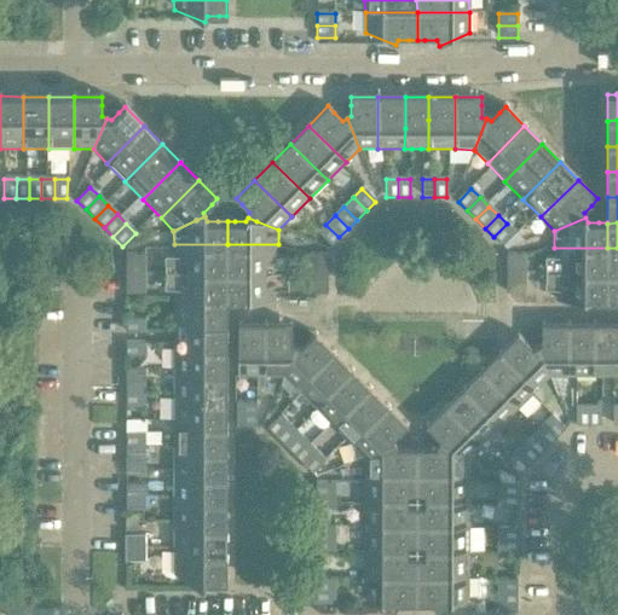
[(494,237),(503,247),(515,233),(507,224),(494,237)]
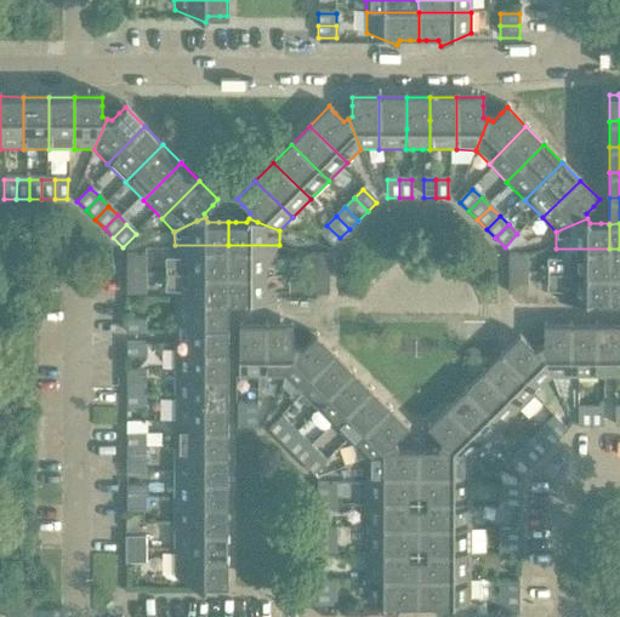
[(331,247),(340,238),(326,226),(318,234),(331,247)]
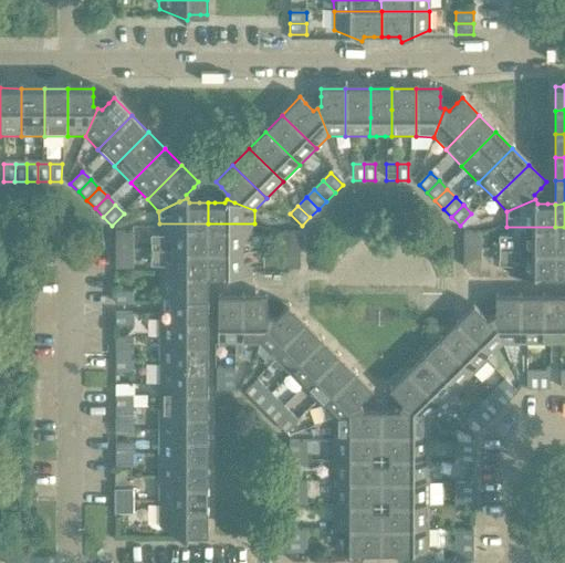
[(159,236),(150,236),(150,251),(208,251),(208,223),(159,223),(159,236)]
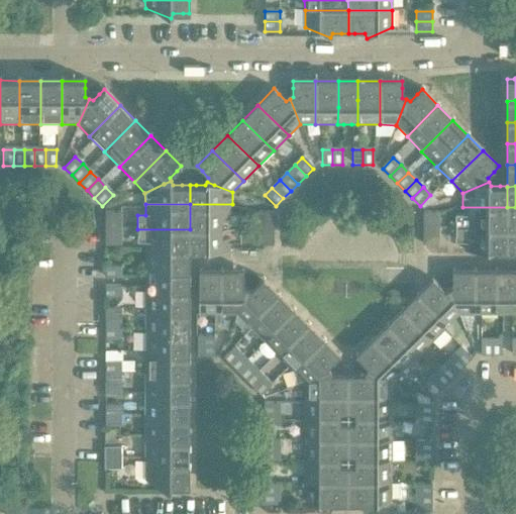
[(232,204),(190,204),(190,229),(240,229),(240,216),(232,216),(232,204)]
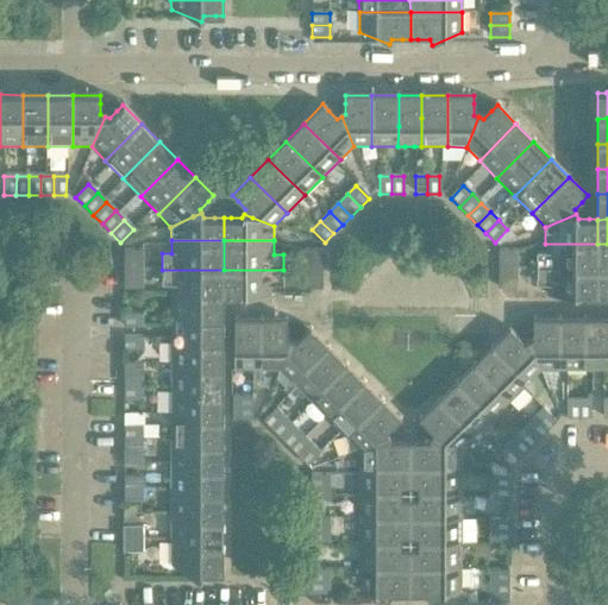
[(545,254),(537,254),(537,269),(597,269),(597,244),(545,244),(545,254)]
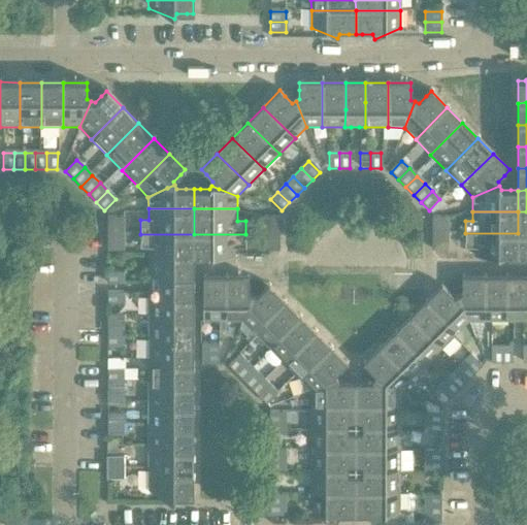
[(526,211),(518,211),(518,233),(526,233),(526,211)]
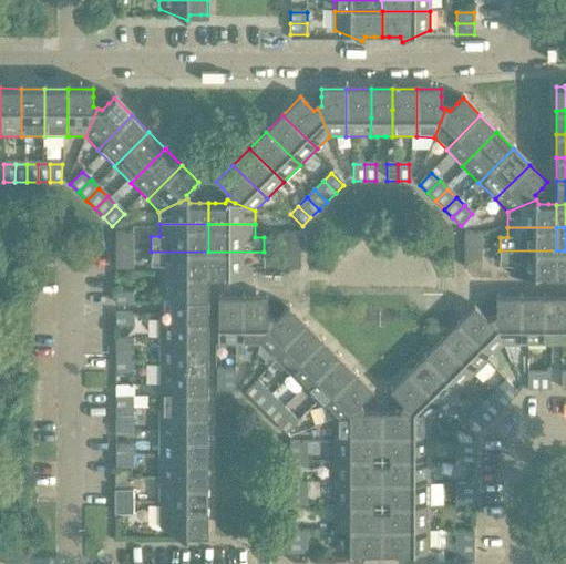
[(464,234),(464,246),(481,246),(481,235),(464,234)]
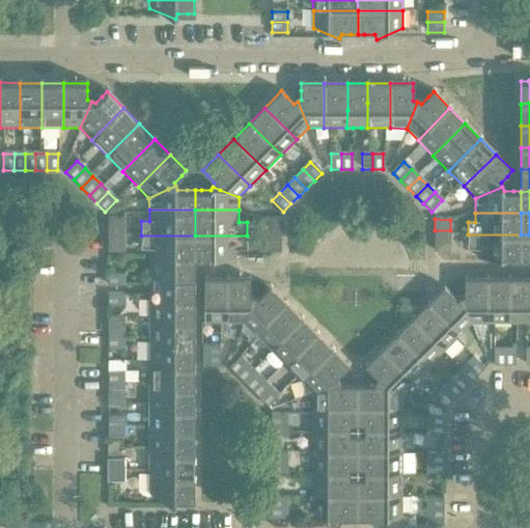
[(108,220),(108,230),(123,230),(123,220),(108,220)]
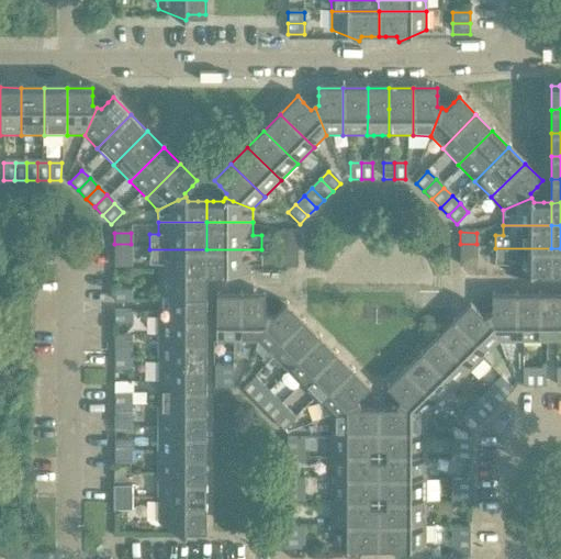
[(280,233),(280,244),(296,244),(296,233),(280,233)]
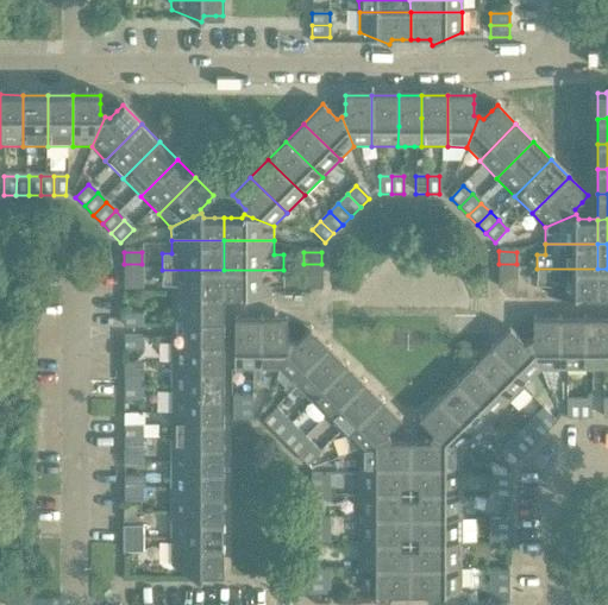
[(124,264),(124,277),(142,277),(142,264),(124,264)]
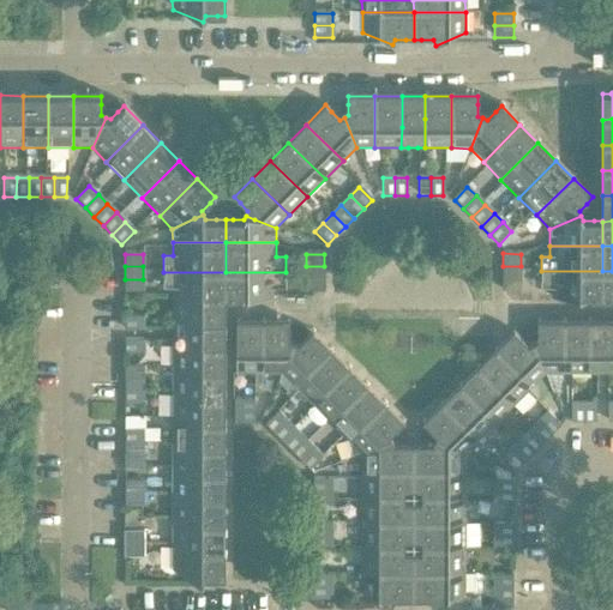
[(324,279),(324,266),(306,266),(306,279),(324,279)]
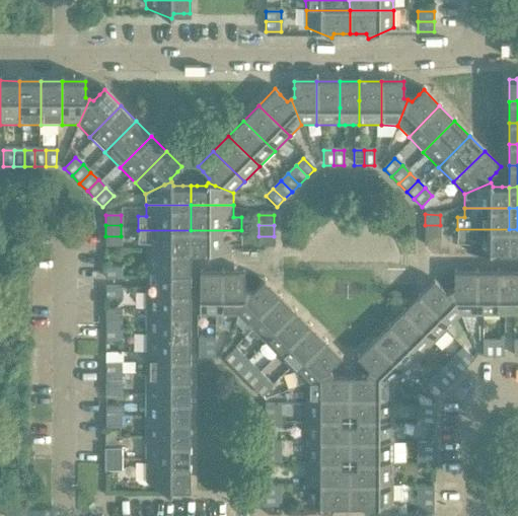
[(440,236),(440,225),(425,225),(425,236),(440,236)]
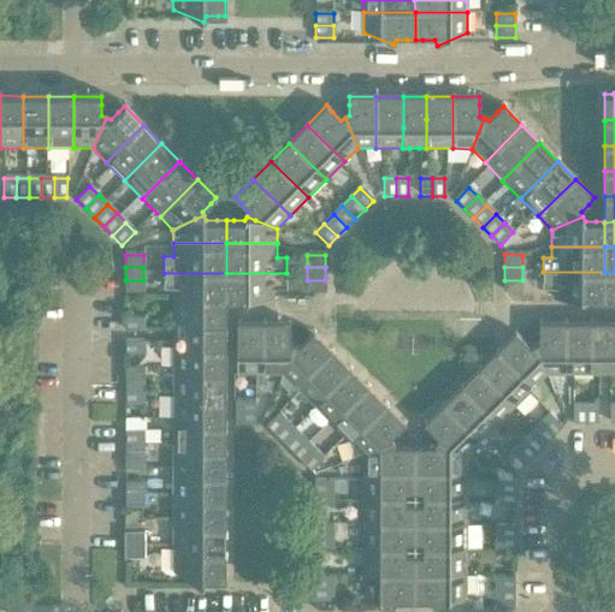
[(604,272),(543,272),(543,287),(553,287),(553,299),(596,299),(603,299),(604,299),(604,272)]
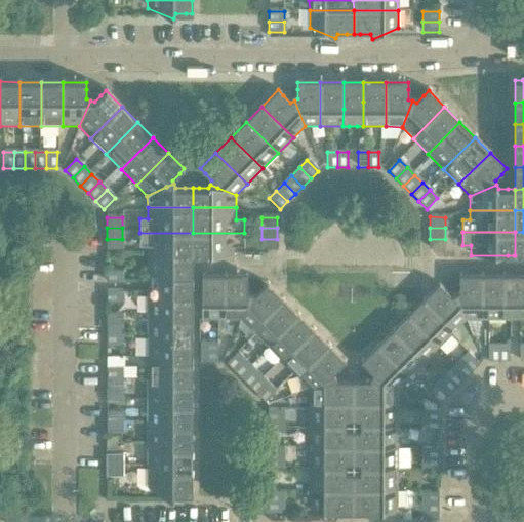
[(523,232),(515,232),(515,255),(522,255),(523,255),(523,232)]
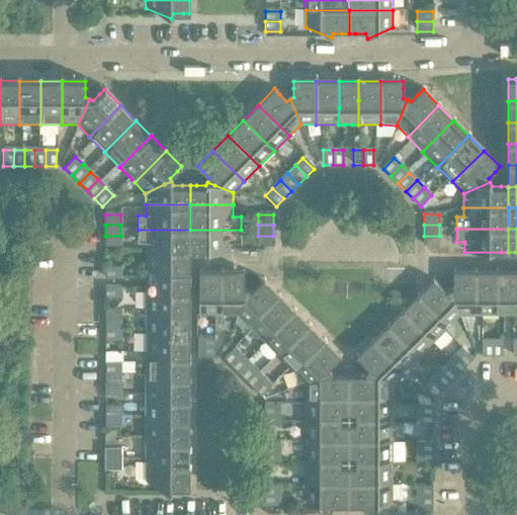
[(190,230),(138,230),(138,243),(145,243),(145,251),(164,251),(189,251),(190,230)]
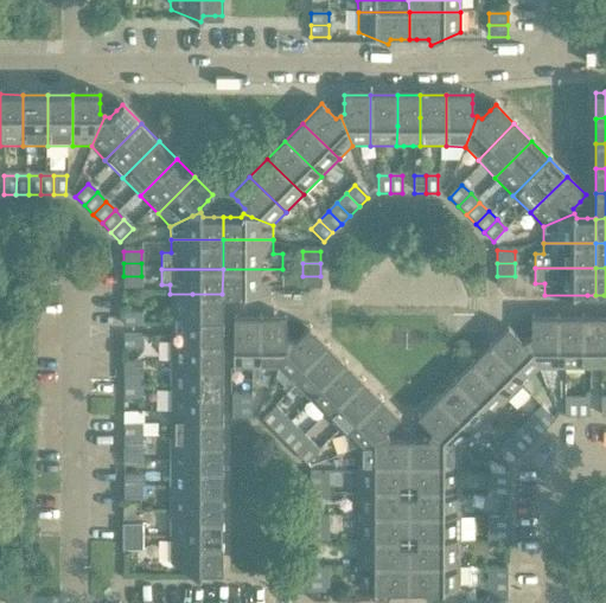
[(282,269),(223,269),(222,294),(223,295),(229,295),(273,295),(273,284),(282,284),(282,269)]
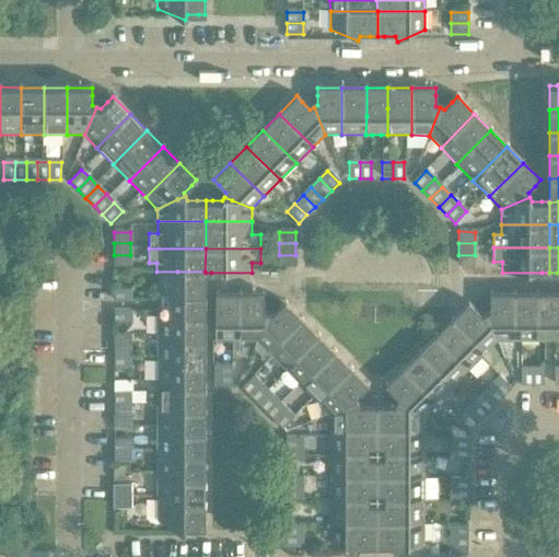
[(130,255),(114,255),(113,266),(130,267),(130,255)]
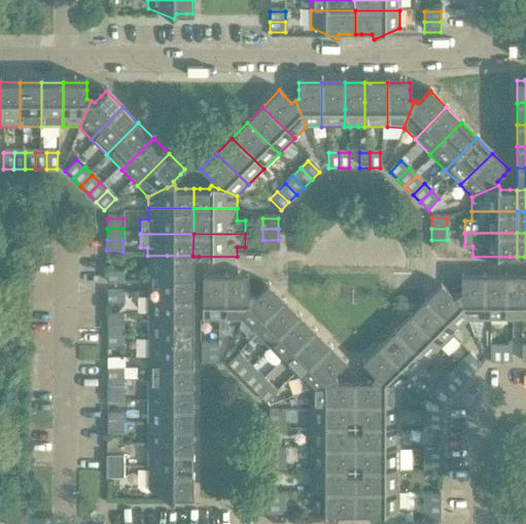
[(278,240),(263,240),(263,251),(278,250),(278,240)]
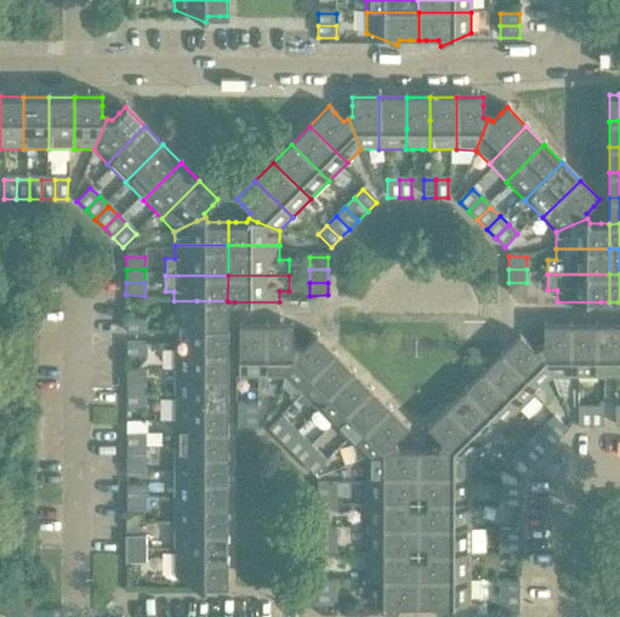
[(527,295),(527,283),(508,283),(508,295),(527,295)]
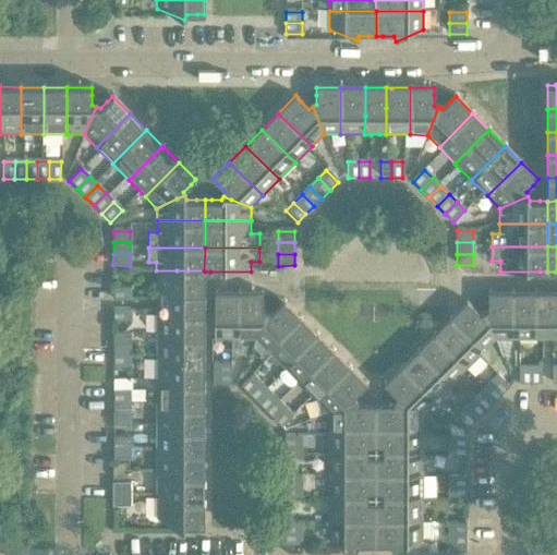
[(177,270),(156,270),(156,294),(158,294),(184,294),(204,294),(205,272),(204,270),(177,270)]
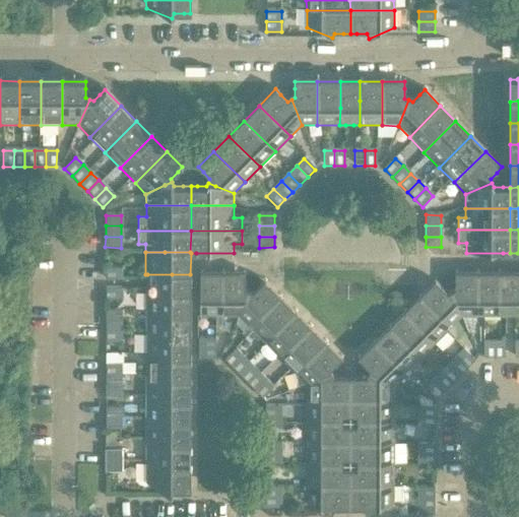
[(106,269),(106,279),(121,279),(121,269),(106,269)]
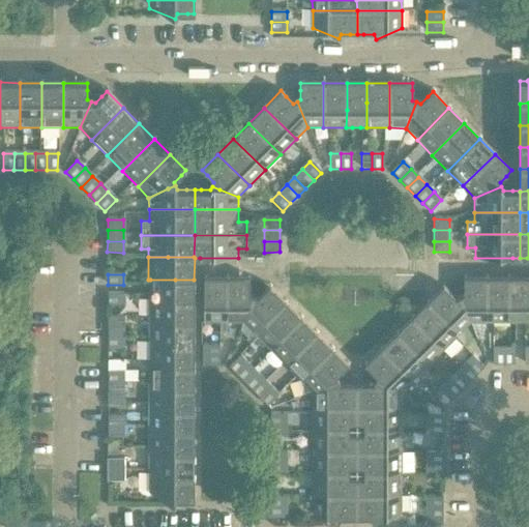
[(227,279),(204,277),(204,286),(204,290),(203,323),(227,323),(227,279)]
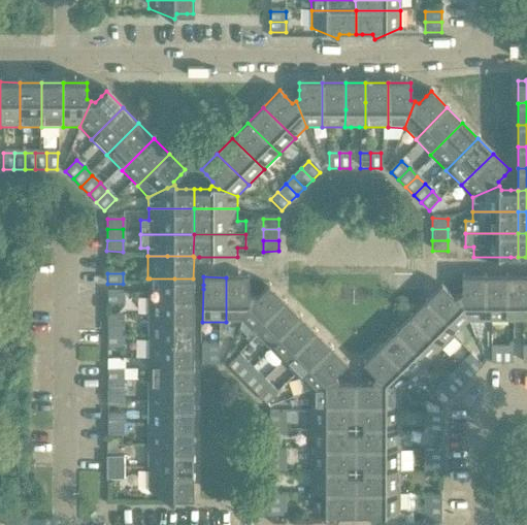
[(249,277),(226,277),(226,322),(241,322),(253,296),(249,294),(249,285),(249,277)]
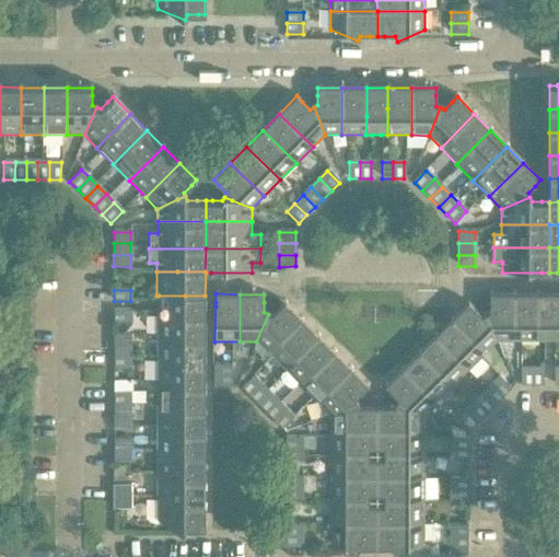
[(490,312),(485,314),(497,341),(512,341),(513,294),(490,294),(490,302),(490,312)]
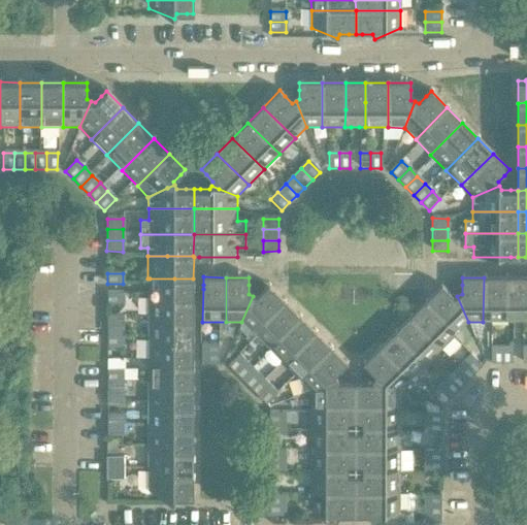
[(484,277),(483,322),(506,322),(506,304),(506,277),(484,277)]
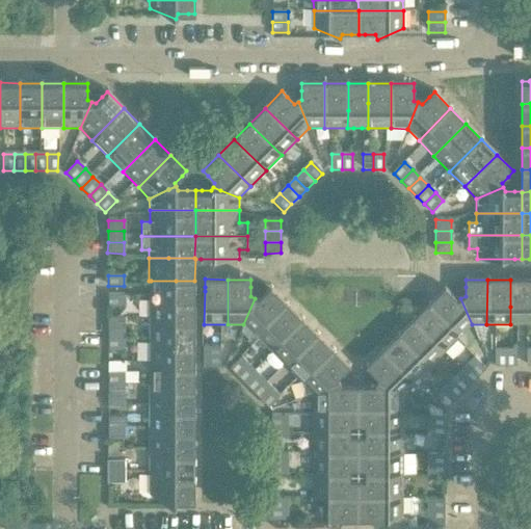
[(530,282),(530,280),(510,280),(510,307),(510,324),(515,324),(525,324),(530,324),(530,282)]
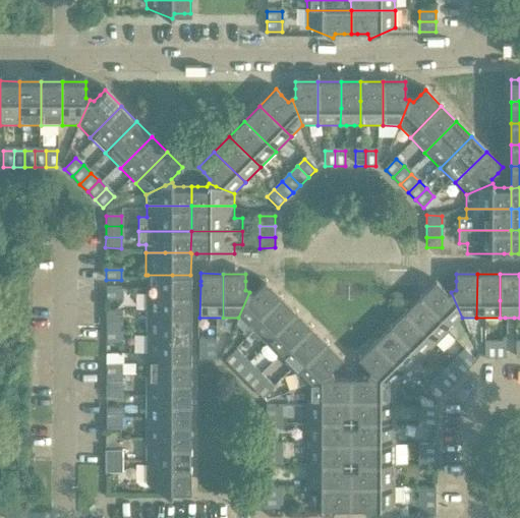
[(146,275),(146,281),(146,289),(146,295),(165,295),(190,294),(190,275),(172,275),(148,275),(146,275)]
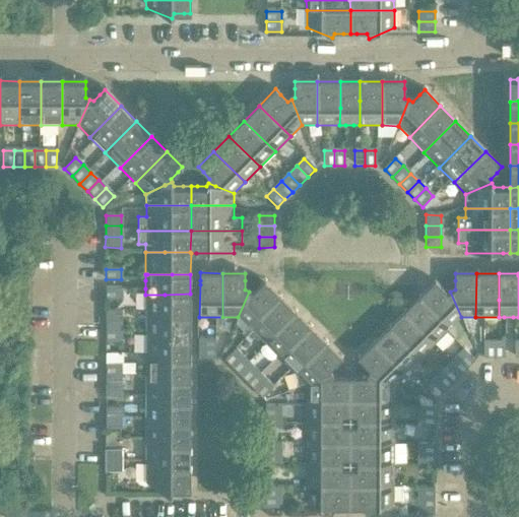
[(435,280),(418,297),(449,329),(461,317),(450,292),(447,293),(440,286),(435,280)]
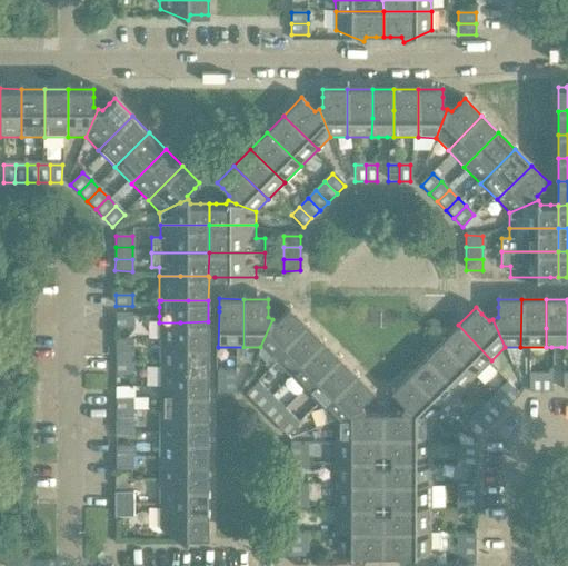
[(272,319),(260,347),(273,359),(307,326),(289,308),(284,314),(277,320),(272,319)]
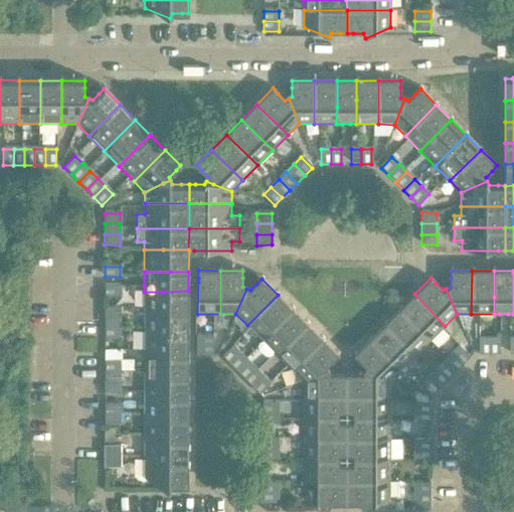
[(120,286),(105,287),(105,297),(120,297),(120,286)]
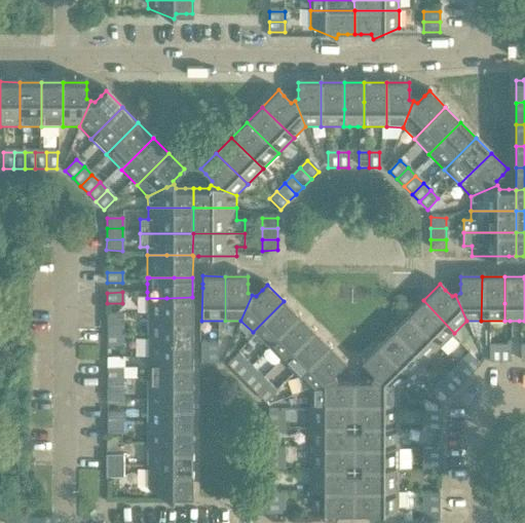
[(166,298),(147,298),(147,320),(192,320),(192,297),(166,298)]
